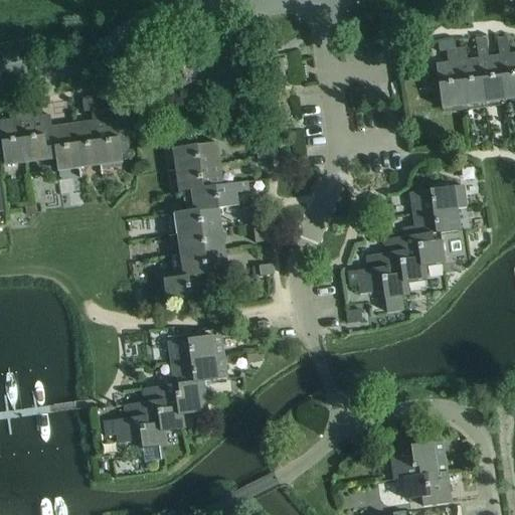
[(454,39),(438,41),(439,51),(445,50),(455,49),(454,39)]
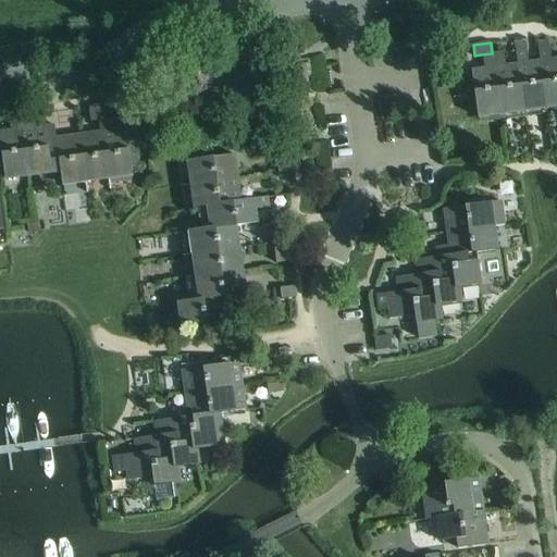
[(549,45),(537,47),(540,60),(546,109),(547,109),(556,107),(556,57),(551,58),(549,45)]
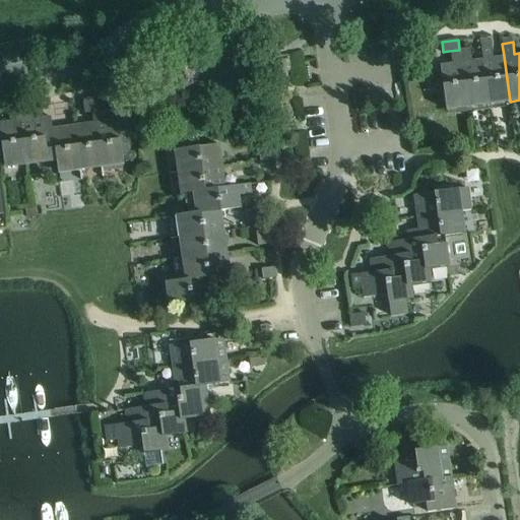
[(492,45),(480,47),(481,59),(488,105),(490,105),(510,102),(504,56),(493,57),(492,45)]
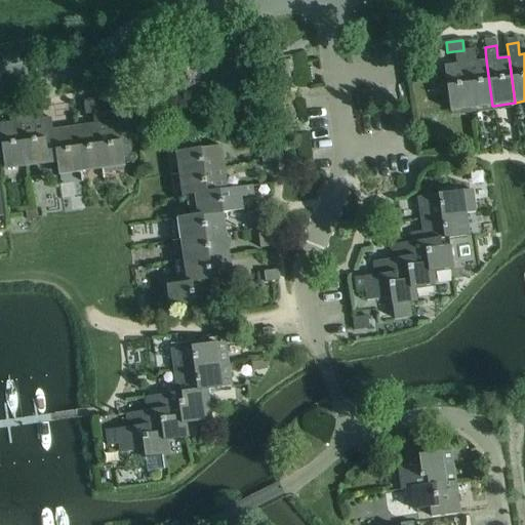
[(475,48),(463,50),(472,109),(474,108),(492,106),(486,59),(477,61),(475,48)]
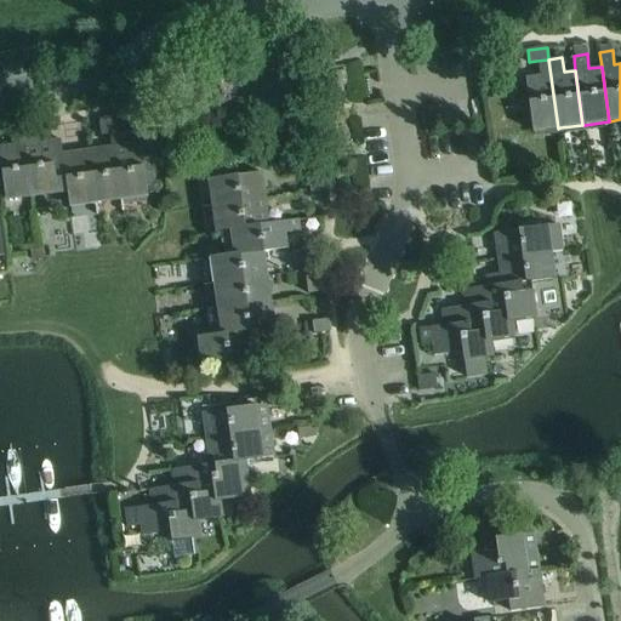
[(539,75),(525,77),(533,132),(558,129),(548,60),(536,61),(539,75)]
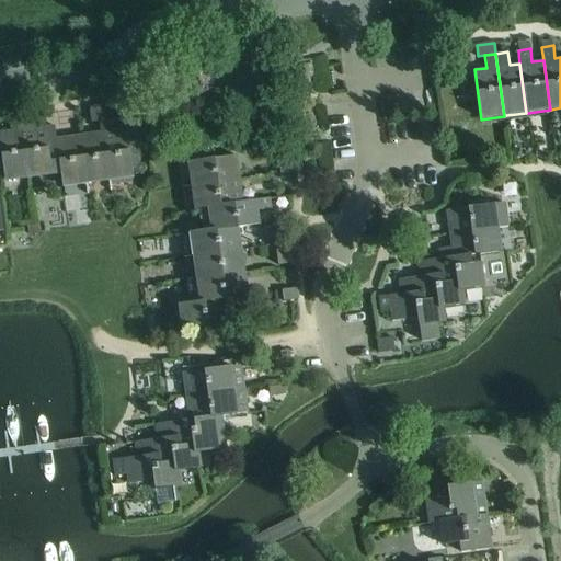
[(100,103),(87,105),(91,123),(103,121),(100,103)]
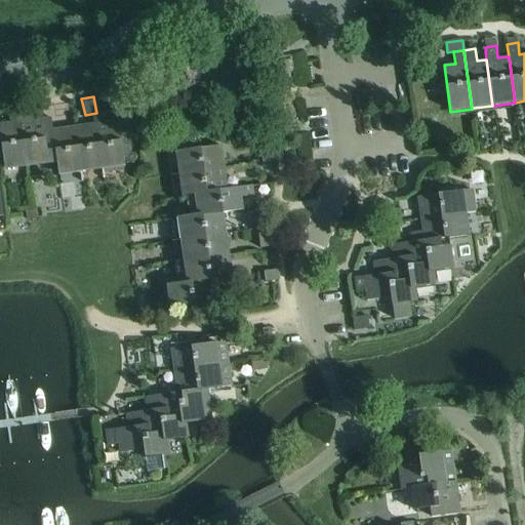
[(31,107),(19,109),(28,167),(49,164),(47,153),(44,130),(43,118),(32,119),(31,107)]
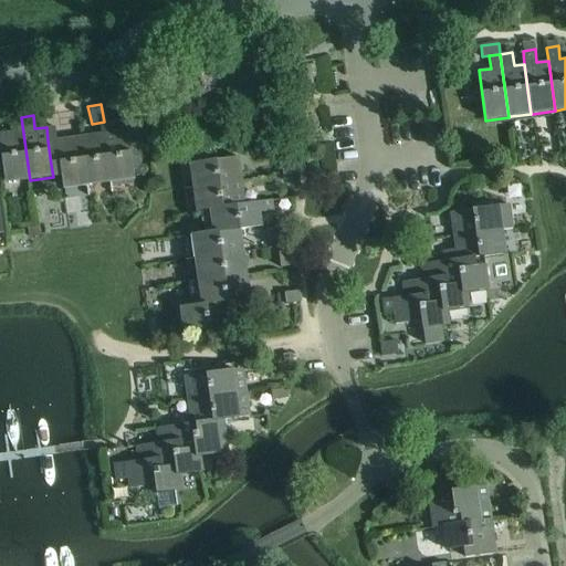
[(11,132),(0,133),(0,149),(4,184),(30,180),(21,117),(10,118),(11,132)]
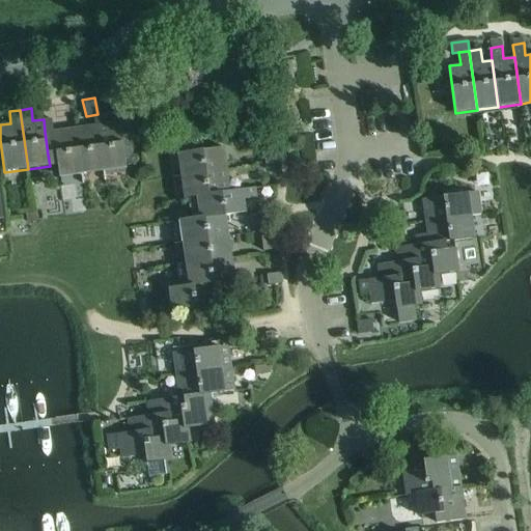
[(51,118),(44,119),(45,132),(53,131),(51,118)]
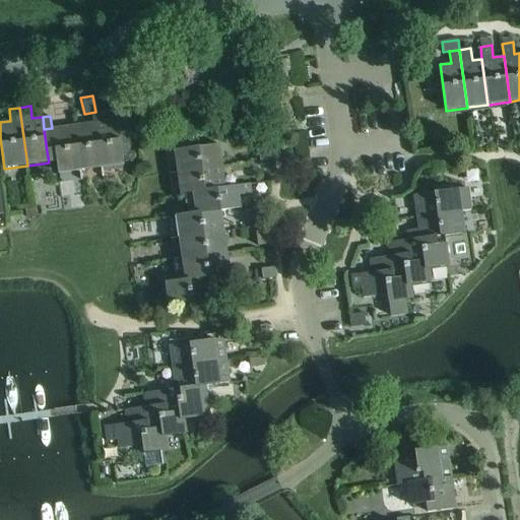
[(100,121),(95,122),(102,169),(107,168),(124,166),(123,156),(129,156),(127,143),(121,144),(120,133),(128,132),(127,118),(100,121)]
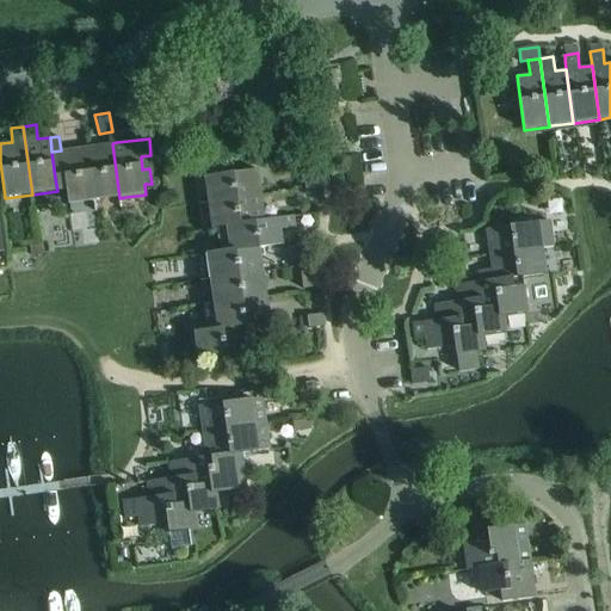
[(87,147),(86,147),(94,202),(97,201),(119,198),(112,143),(87,147)]
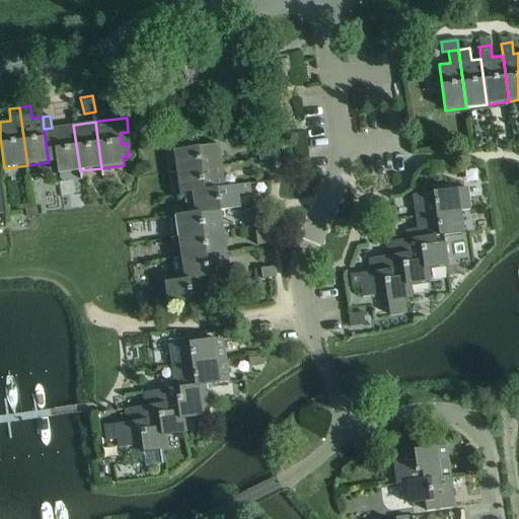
[(44,129),(47,151),(49,162),(56,161),(57,174),(80,171),(73,125),(52,128),(44,129)]
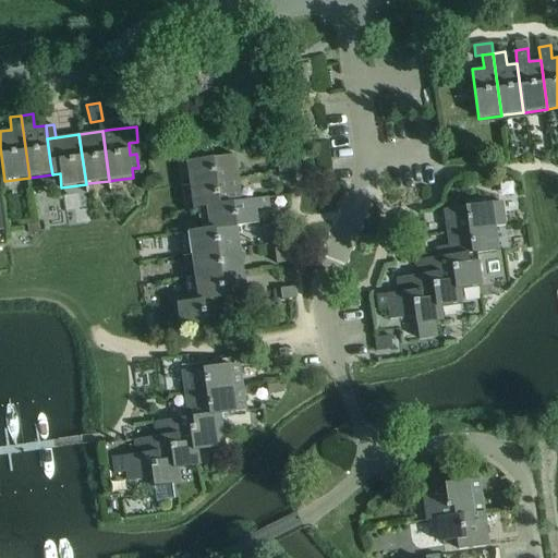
[(295,171),(292,150),(276,153),(278,173),(295,171)]
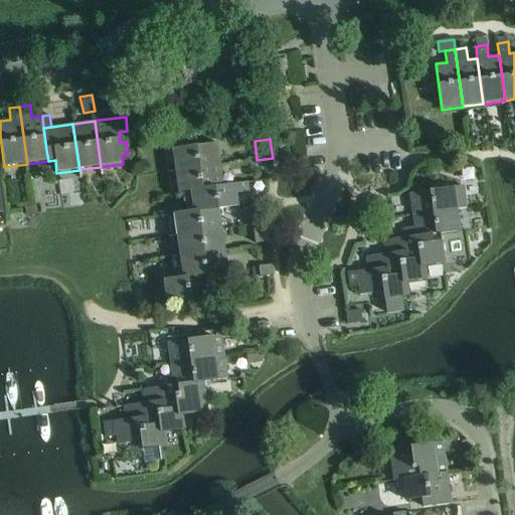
[(217,142),(171,148),(174,169),(220,163),(217,142)]
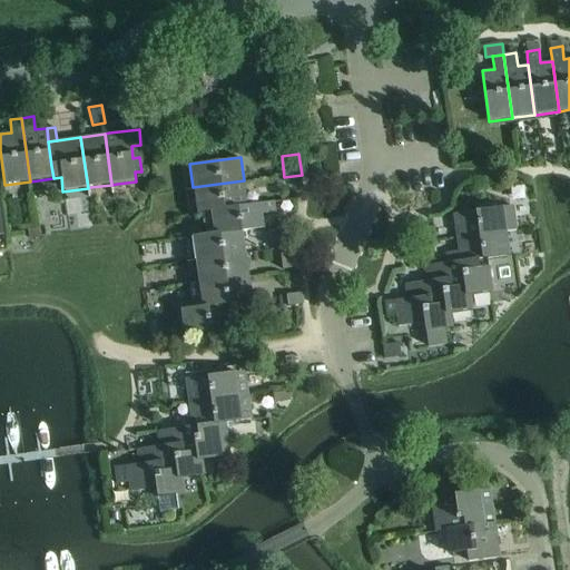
[(244,180),(193,187),(195,210),(202,209),(247,204),(244,180)]
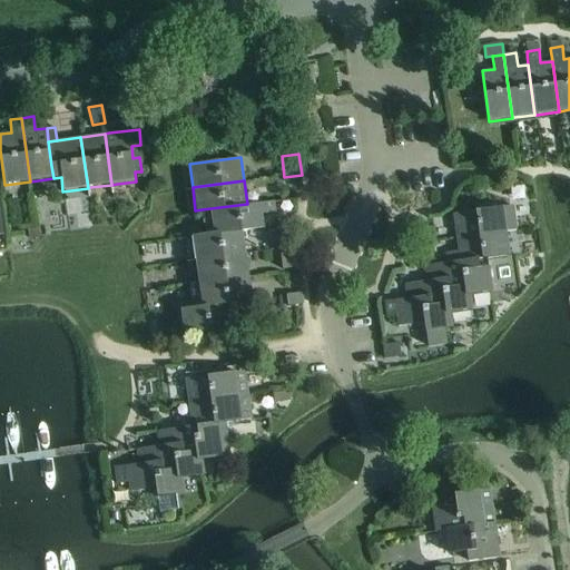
[(247,204),(202,209),(203,213),(205,234),(205,236),(243,231),(264,227),(263,215),(276,213),(274,200),(247,204)]
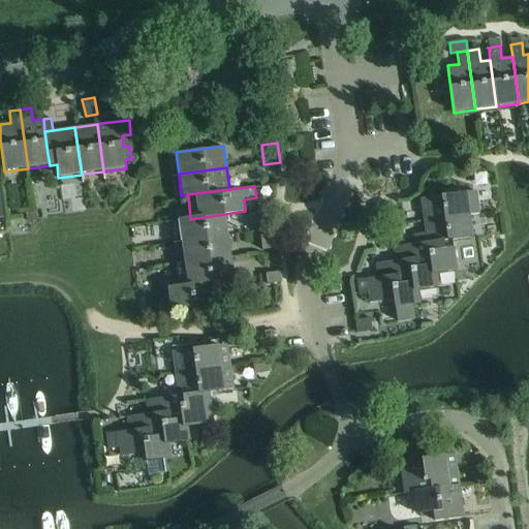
[(477,190),(421,198),(423,218),(423,219),(470,212),(479,211),(477,190)]
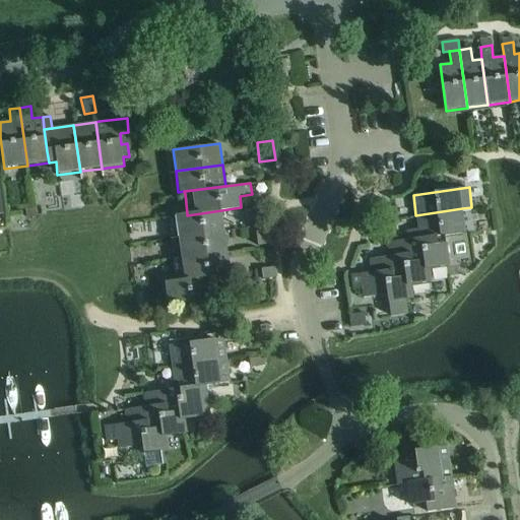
[(383,199),(368,201),(370,212),(385,210),(383,199)]
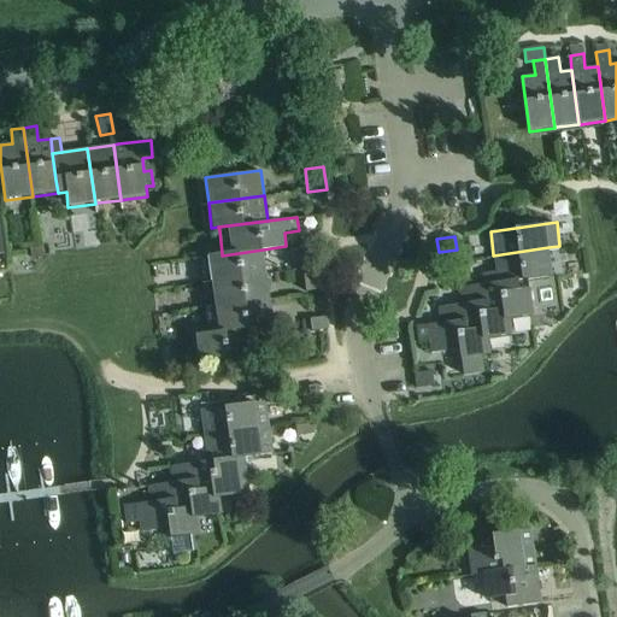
[(495,271),(481,274),(482,283),(527,278),(552,275),(548,247),(493,256),(495,271)]
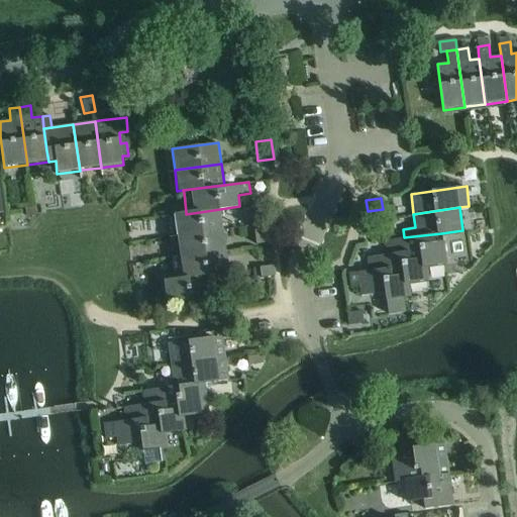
[(186,214),(175,215),(177,236),(223,229),(220,209),(186,214)]
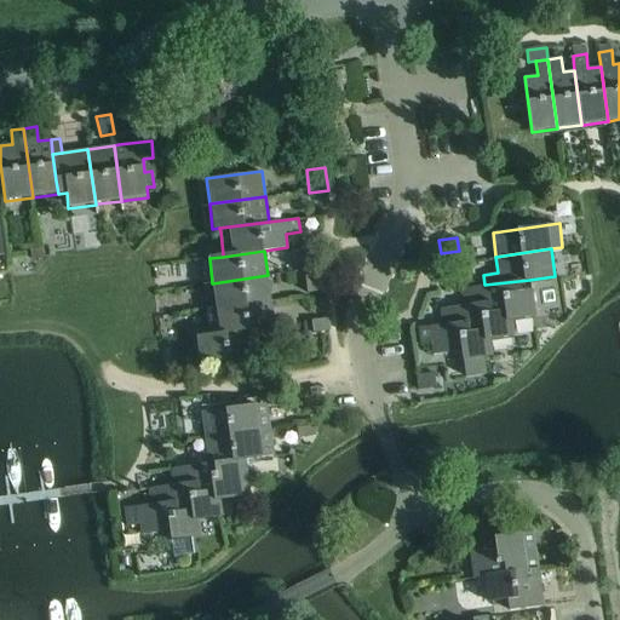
[(326,291),(322,267),(304,269),(306,293),(326,291)]
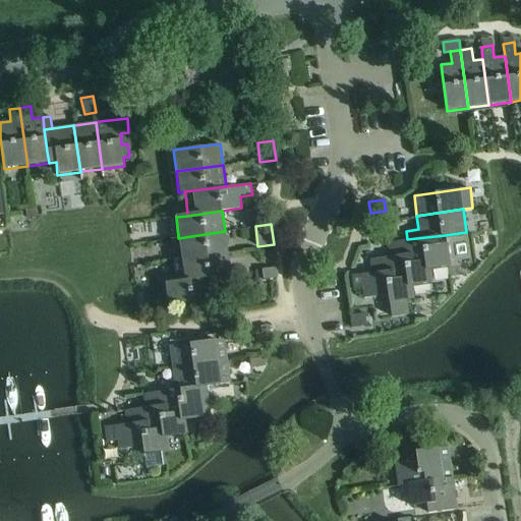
[(225,231),(178,238),(181,258),(228,252),(225,231)]
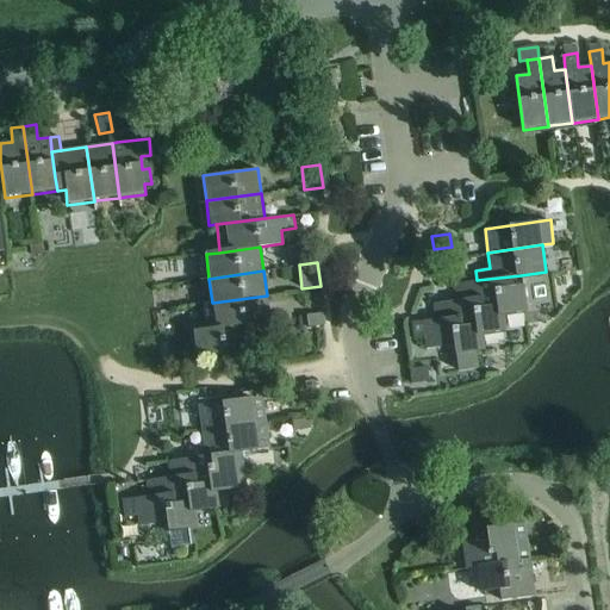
[(456,299),(433,303),(435,319),(456,316),(459,330),(481,327),(483,335),(506,332),(504,316),(527,312),(523,285),(522,285),(521,275),(477,280),(454,284),(456,299)]
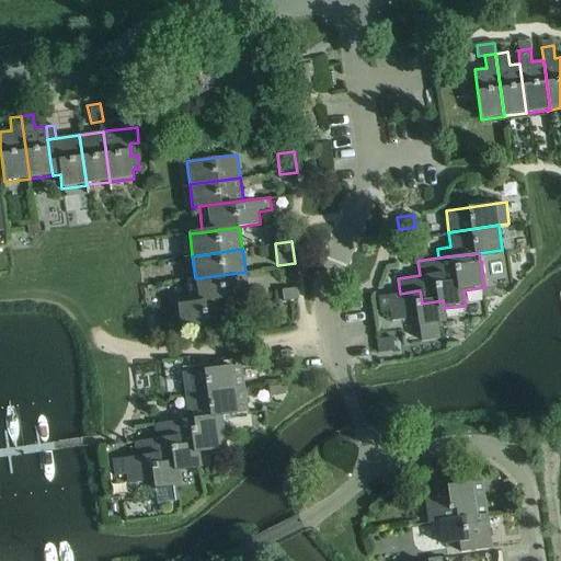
[(245,272),(195,278),(198,302),(228,299),(249,297),(245,272)]
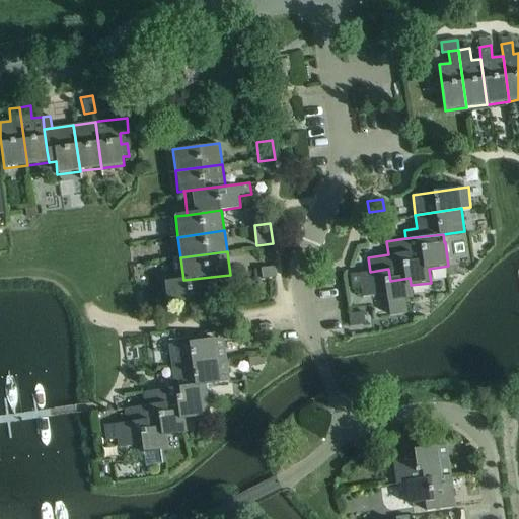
[(261,269),(262,279),(277,277),(276,266),(261,269)]
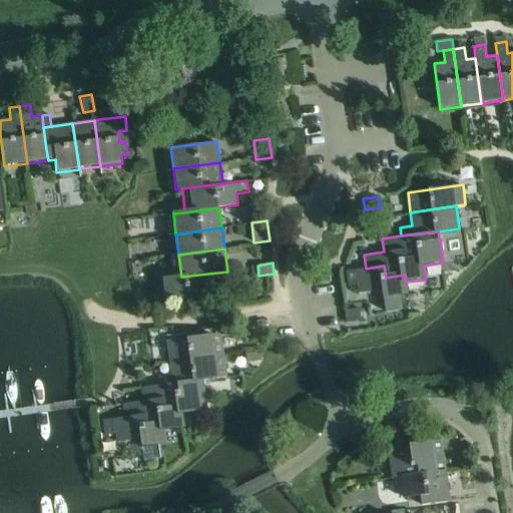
[(346,272),(347,287),(357,286),(358,293),(382,290),(385,320),(405,317),(402,296),(407,296),(406,282),(405,275),(386,278),(384,266),(366,269),(346,272)]
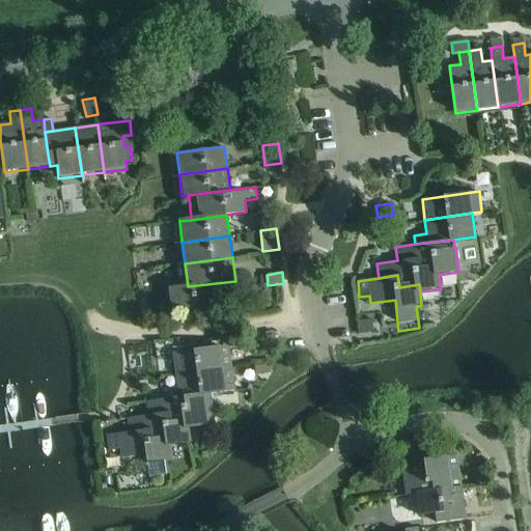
[(188,286),(173,288),(175,311),(176,319),(193,317),(206,316),(205,307),(218,305),(216,283),(188,286)]
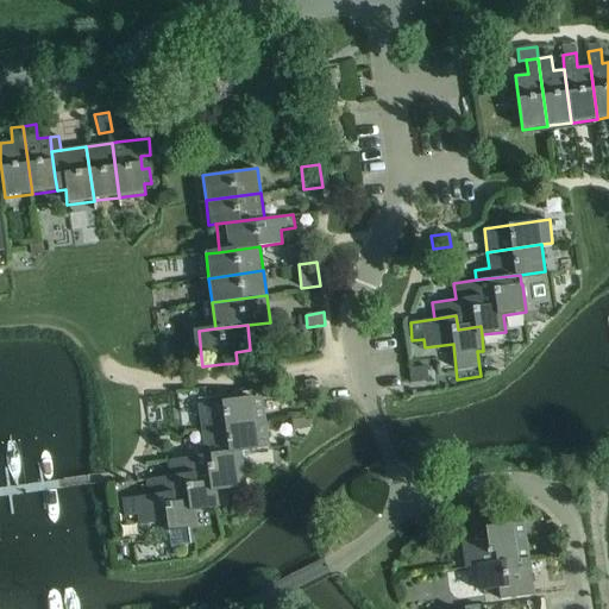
[(414,368),(408,368),(409,383),(416,382),(427,381),(426,366),(414,368)]
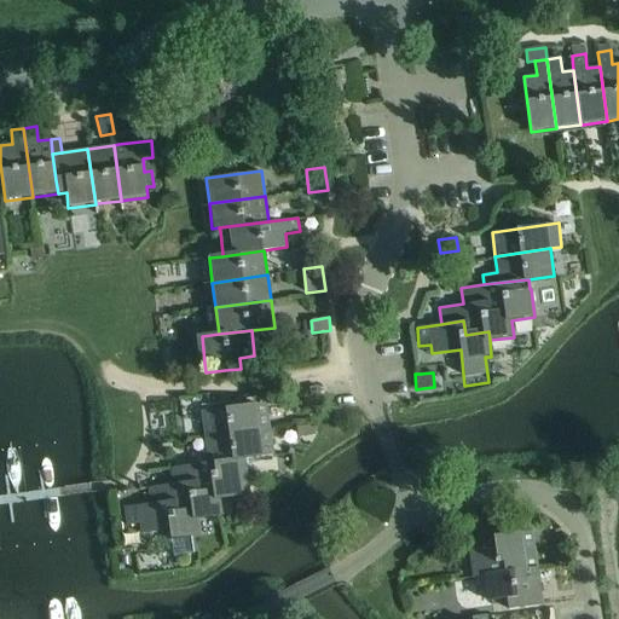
[(256,403),(201,410),(203,434),(271,426),(268,408),(256,409),(256,403)]
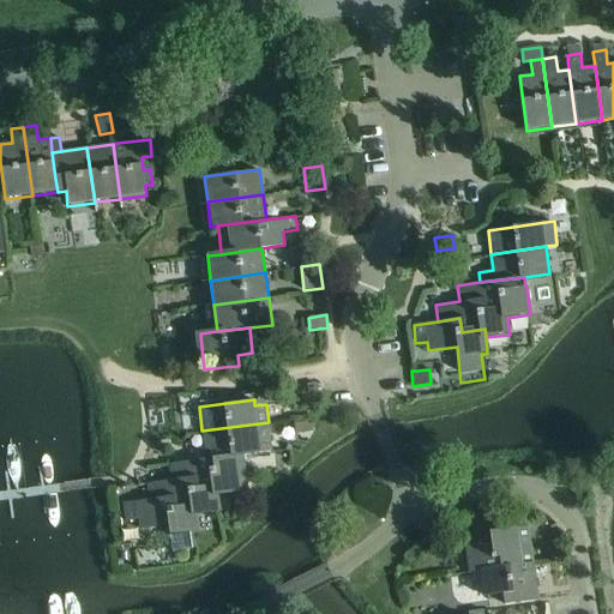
[(309,420),(293,422),(294,432),(311,431),(309,420)]
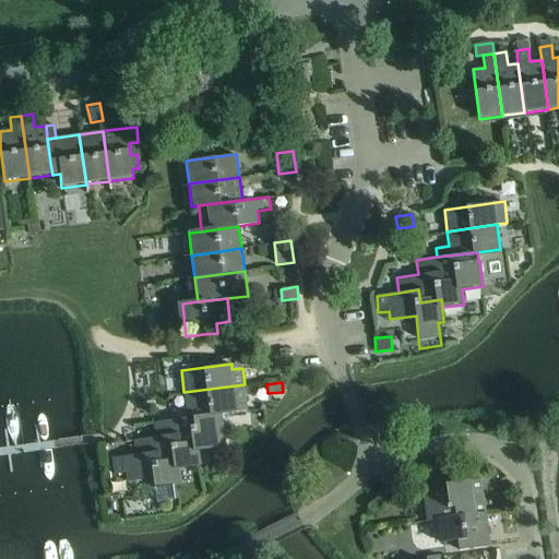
[(186,408),(173,409),(174,419),(175,420),(223,415),(248,412),(245,384),(183,392),(186,408)]
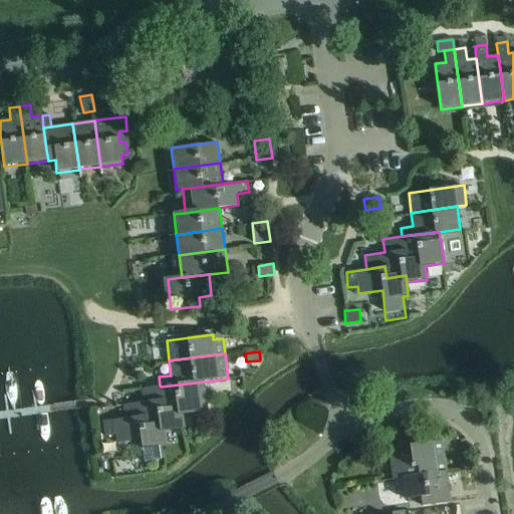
[(161,387),(142,389),(144,402),(163,399),(164,410),(182,407),(183,415),(209,412),(205,381),(161,387)]
